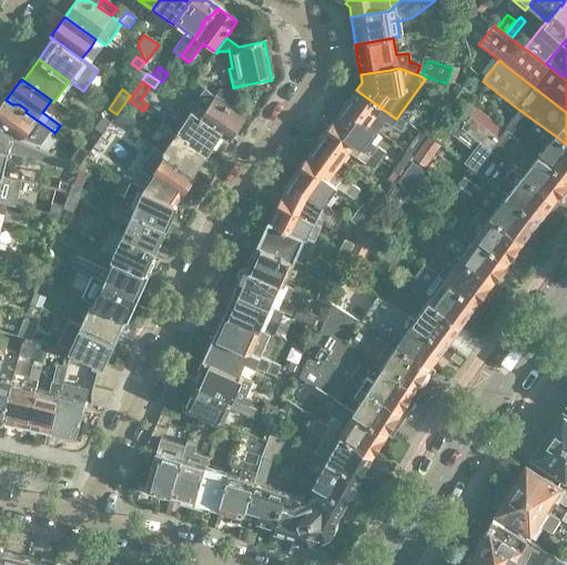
[(356,90),(342,109),(377,134),(385,123),(400,134),(406,125),(388,113),(356,90)]
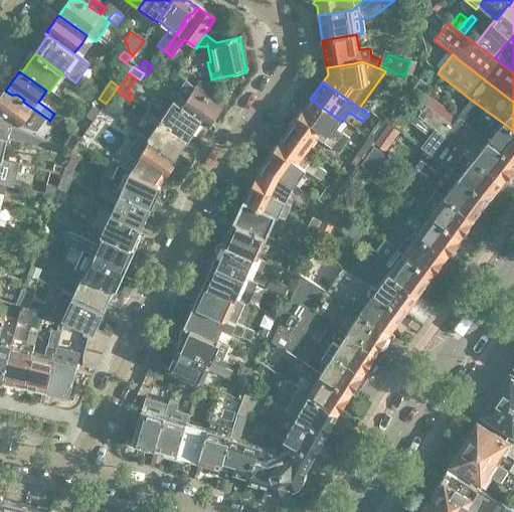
[(173,93),(169,100),(173,103),(181,108),(209,127),(221,109),(209,101),(194,90),(184,82),(176,95),(173,93)]
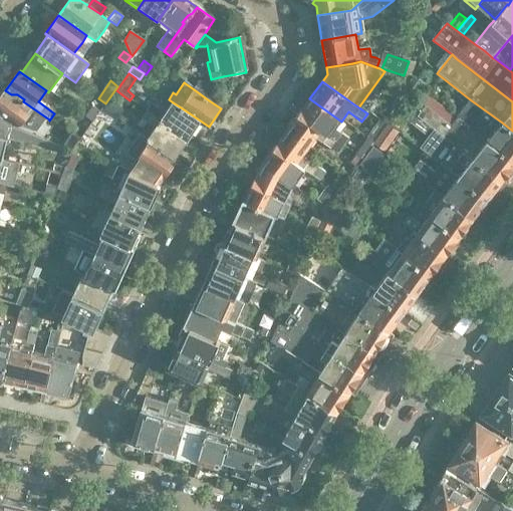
[(5,90),(0,97),(0,120),(10,128),(13,123),(19,129),(20,126),(22,129),(24,130),(26,131),(29,132),(31,133),(34,134),(36,134),(39,134),(49,119),(33,108),(23,101),(24,99),(17,94),(11,94),(5,90)]
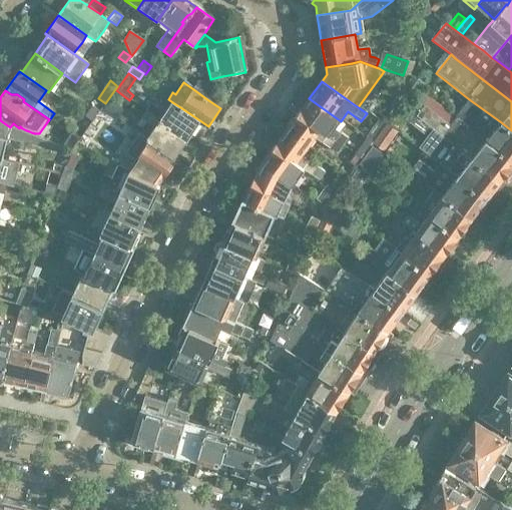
[(411,94),(402,106),(500,182),(507,173),(511,173),(511,171),(511,160),(456,117),(450,124),(411,94)]
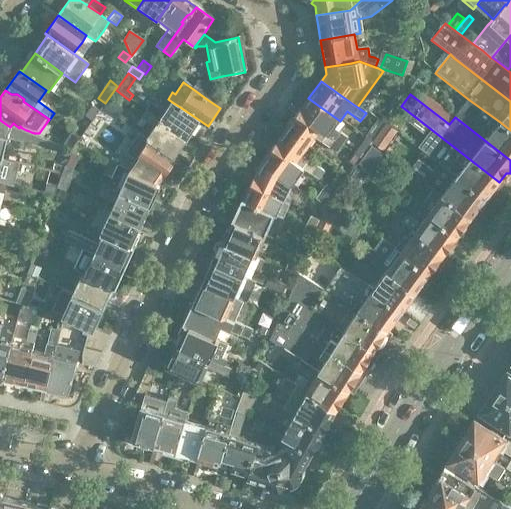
[(308,98),(296,115),(342,148),(347,140),(334,131),(340,121),(308,98)]
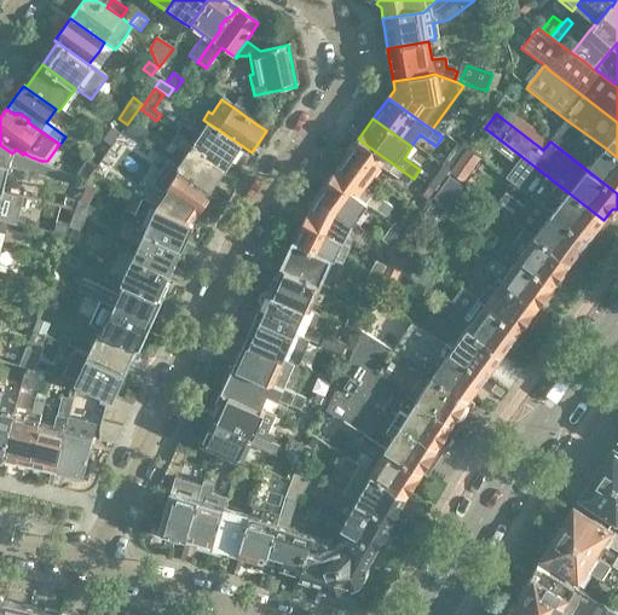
[(550,141),(617,193),(617,157),(605,148),(566,120),(550,141)]
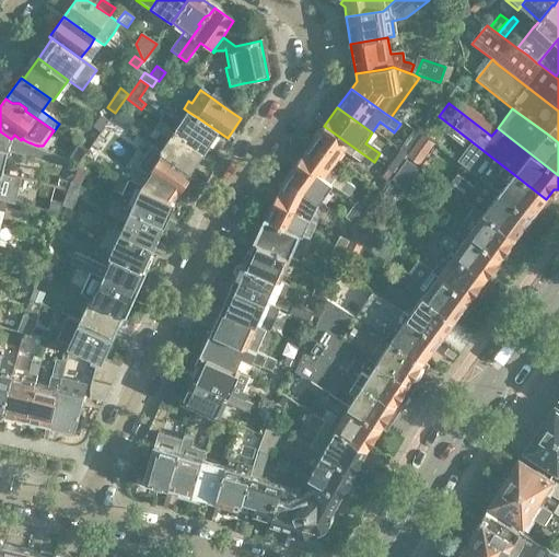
[(159,122),(174,132),(205,153),(218,134),(226,139),(228,138),(188,112),(179,124),(164,114),(159,122)]
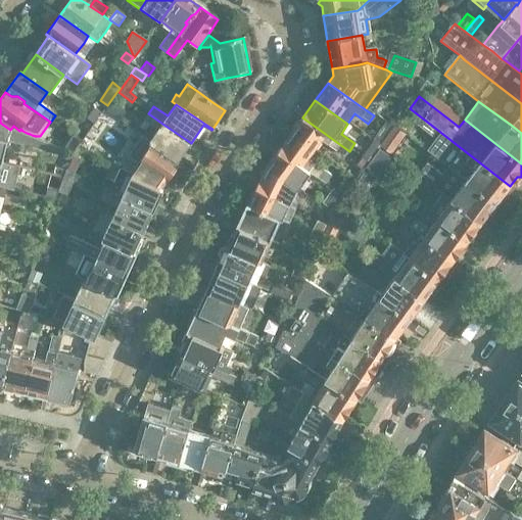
[(113,108),(109,114),(123,124),(127,117),(113,108)]
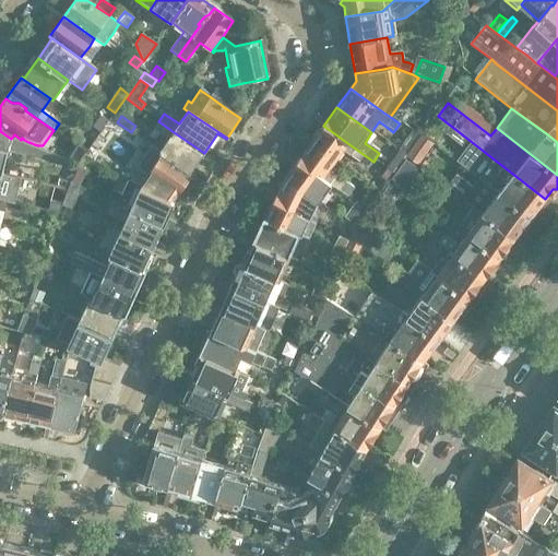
[(438,116),(432,123),(444,133),(465,149),(455,162),(485,185),(530,219),(531,216),(535,216),(539,211),(538,206),(545,199),(438,116)]
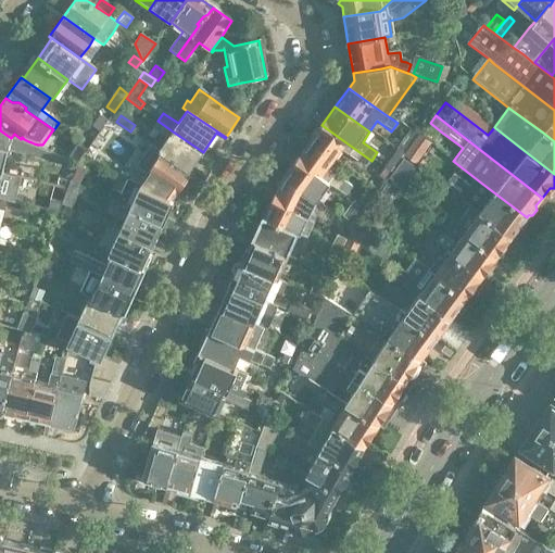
[(91,127),(99,133),(106,123),(99,117),(91,127)]
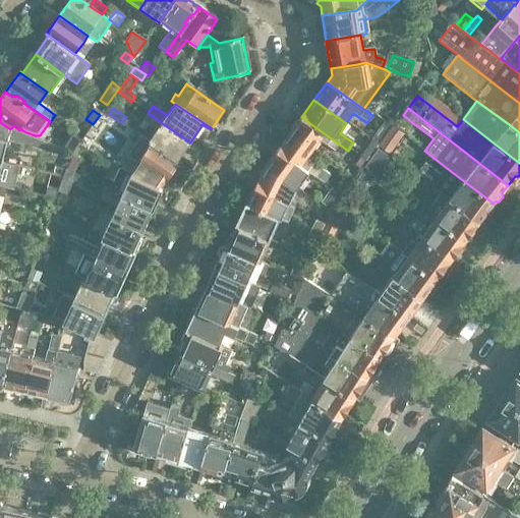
[(156,131),(149,142),(177,162),(190,142),(162,123),(148,113),(142,121),(156,131)]
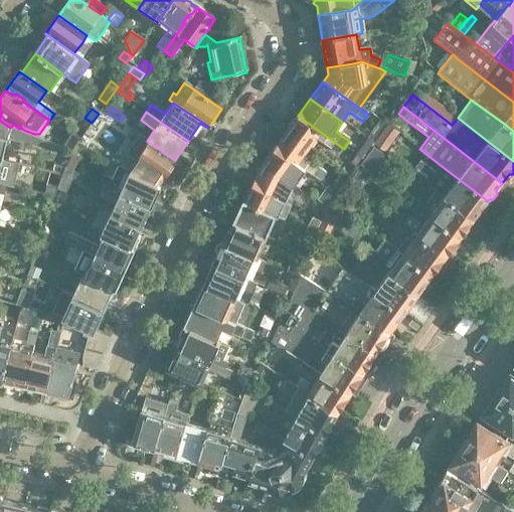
[(298,116),(286,133),(310,150),(317,140),(339,156),(344,149),(298,116)]
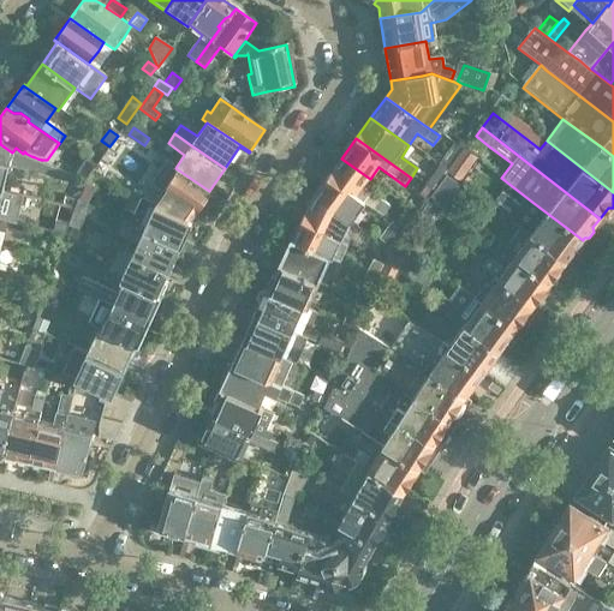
[(12,153),(0,144),(0,163),(9,167),(15,155),(12,153)]
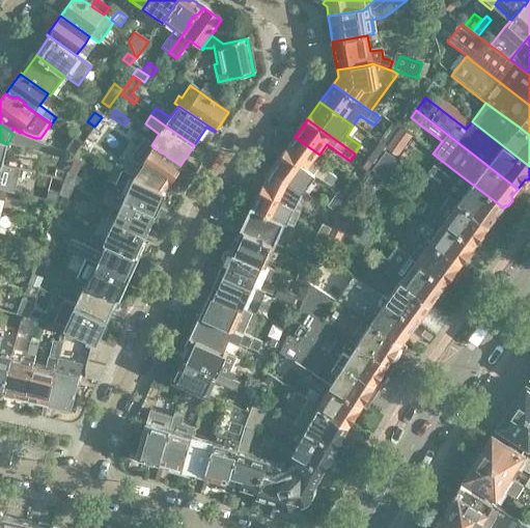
[(379,142),(386,148),(398,132),(399,131),(391,126),(379,142)]
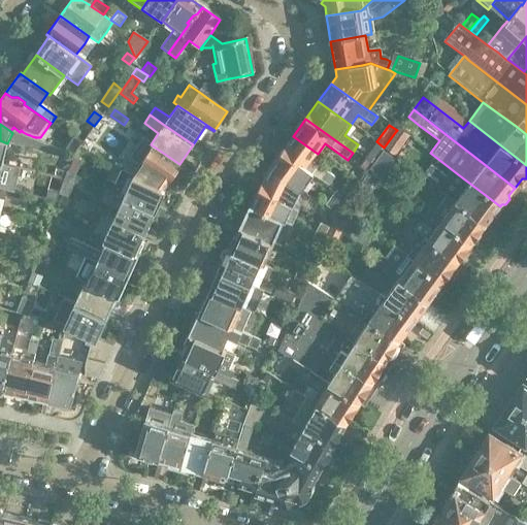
[(412,140),(400,132),(387,151),(398,158),(412,140)]
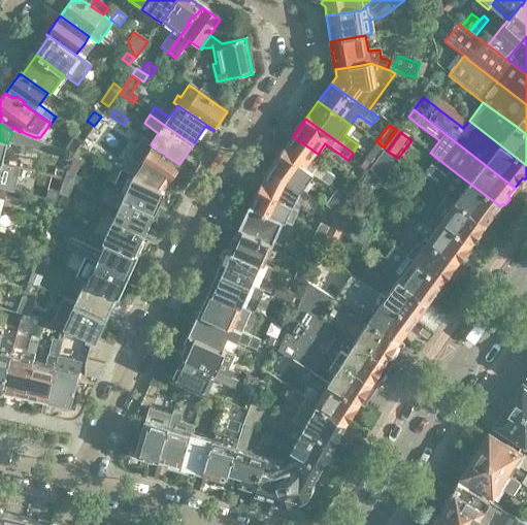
[(318,154),(293,136),(281,153),(328,187),(334,179),(311,162),(318,154)]
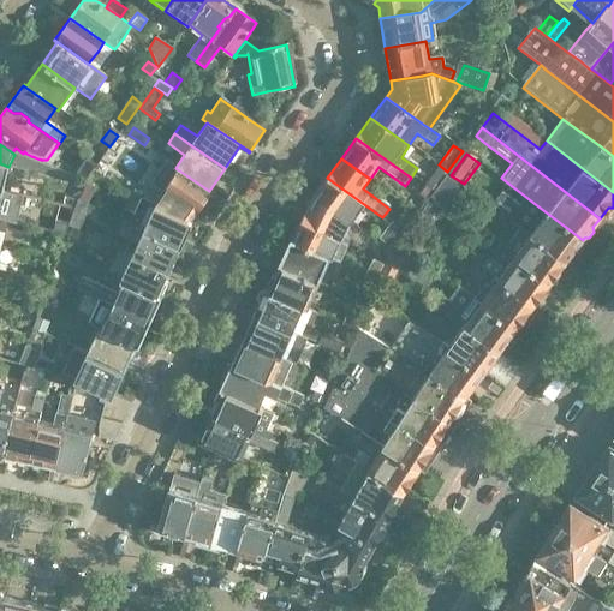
[(165,161),(149,185),(162,193),(155,205),(171,213),(176,203),(196,216),(212,193),(209,191),(176,168),(165,161)]
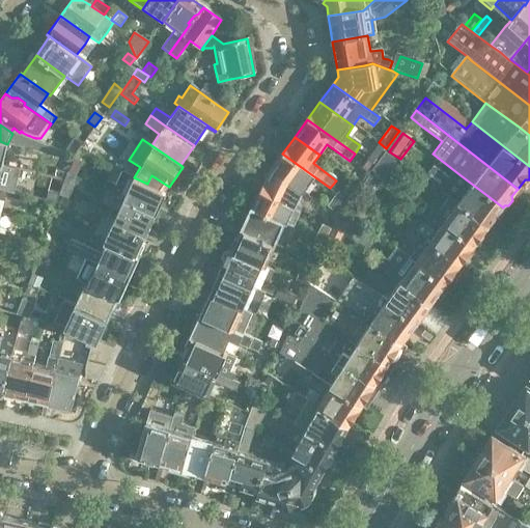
[(385,148),(379,143),(366,160),(373,165),(385,148)]
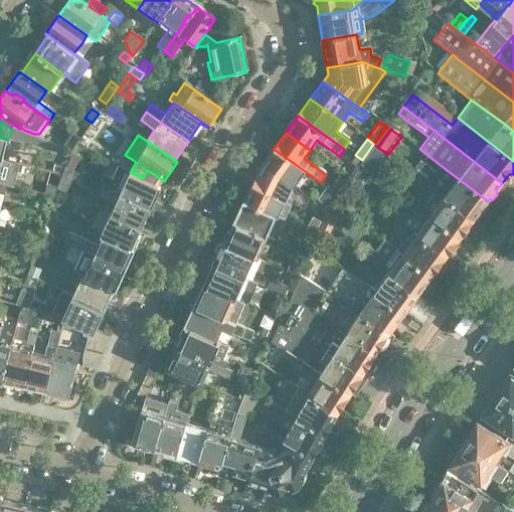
[(320,182),(274,149),(262,166),(293,187),(299,179),(315,189),(320,182)]
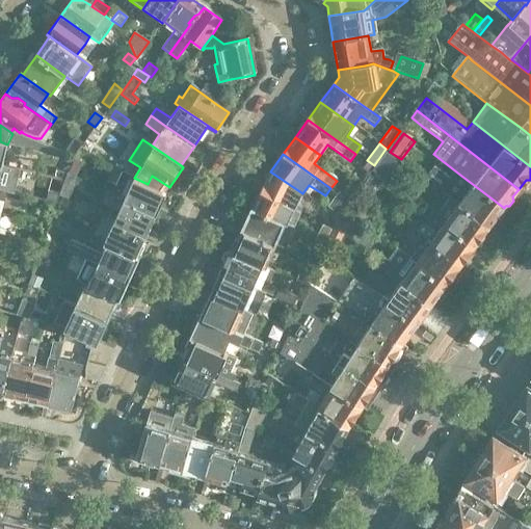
[(397,161),(387,154),(373,172),(385,179),(397,161)]
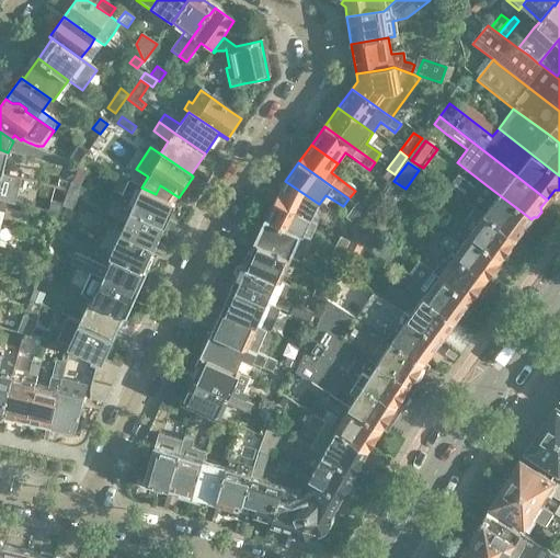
[(87,174),(78,170),(71,184),(80,188),(87,174)]
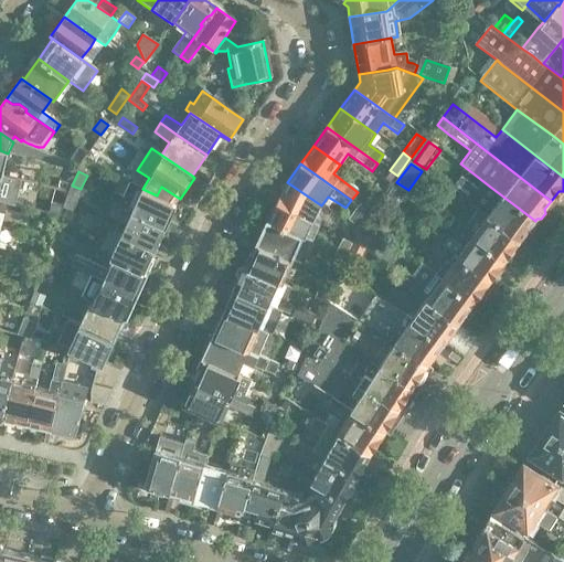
[(384,182),(390,187),(393,182),(396,177),(391,172),(384,182)]
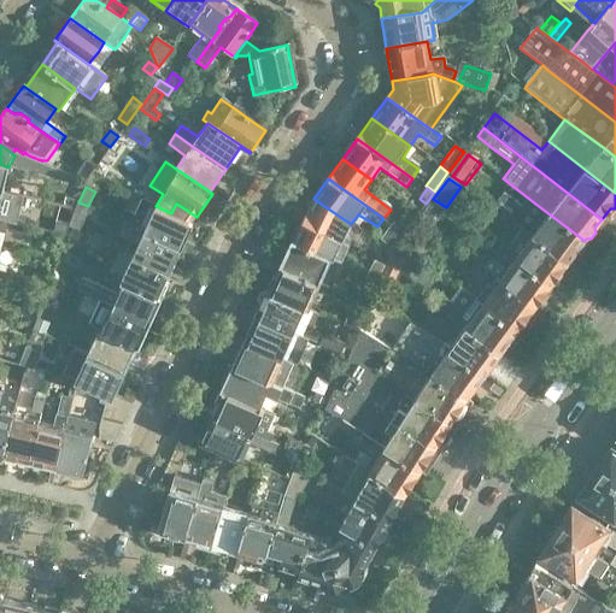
[(0,220),(7,223),(15,225),(21,199),(3,194),(0,193),(0,220)]
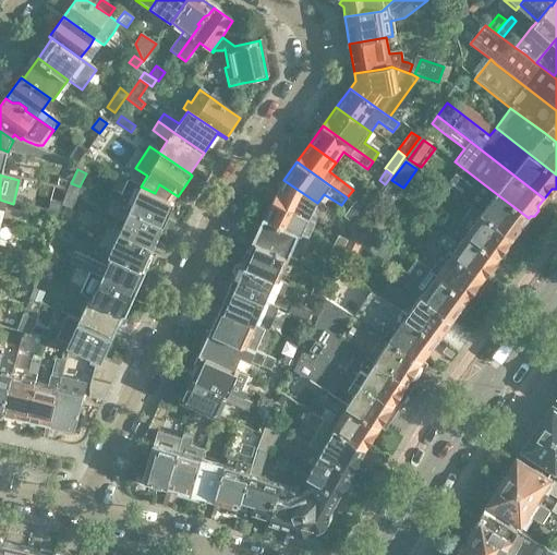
[(63,178),(60,189),(68,191),(71,180),(63,178)]
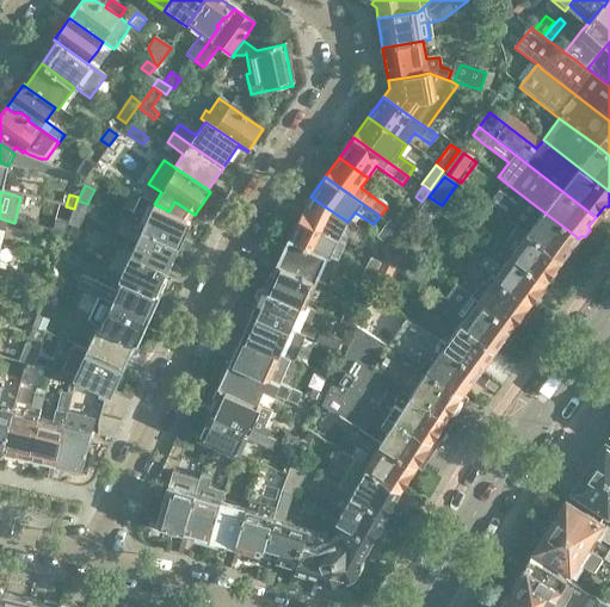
[(498,194),(490,205),(516,225),(517,227),(527,235),(562,260),(570,251),(574,251),(579,245),(578,240),(579,239),(530,202),(522,212),(498,194)]
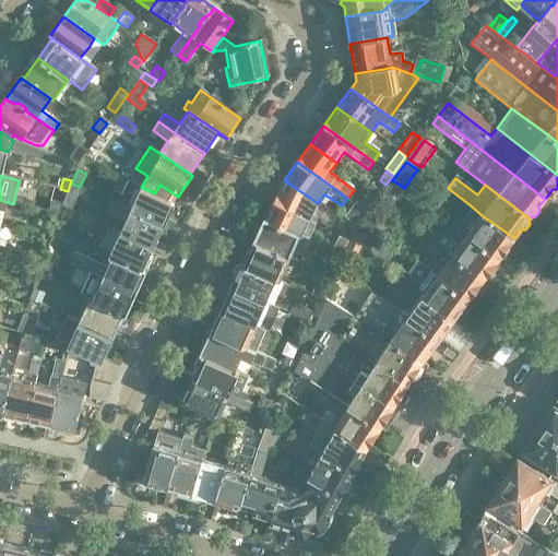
[(116,192),(113,202),(130,211),(164,226),(174,203),(174,202),(140,186),(128,180),(121,196),(116,192)]
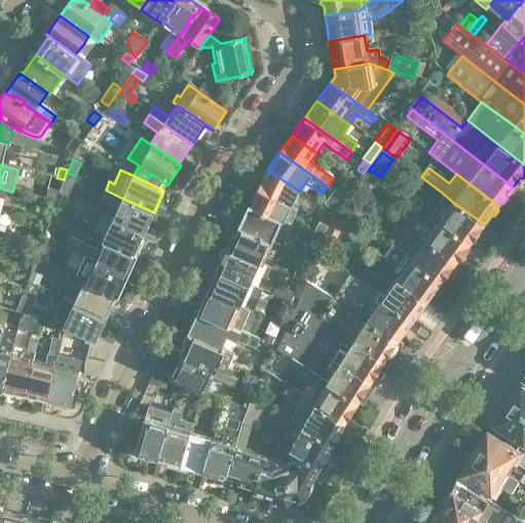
[(259,189),(258,189),(292,206),(299,191),(267,170),(259,189)]
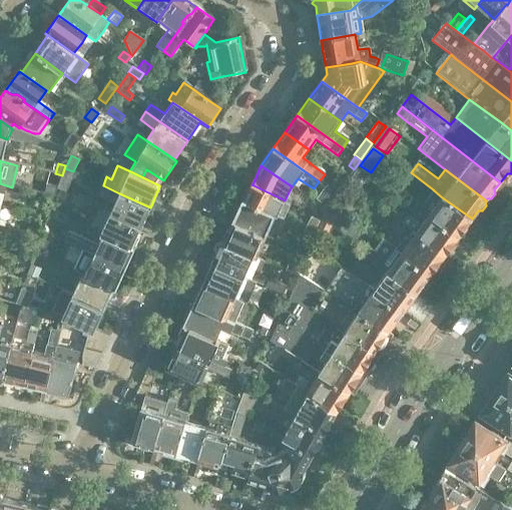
[(357,169),(350,179),(358,185),(365,175),(357,169)]
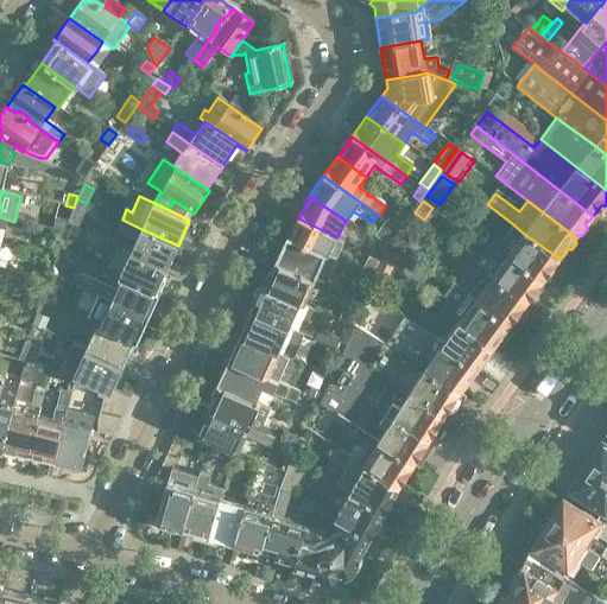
[(81,203),(70,224),(81,229),(92,208),(81,203)]
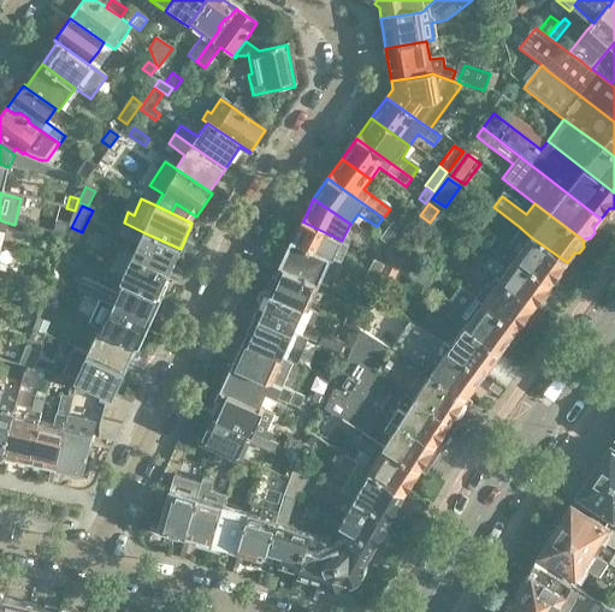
[(0,233),(3,235),(3,232),(16,236),(17,235),(21,236),(25,233),(27,227),(15,225),(7,223),(0,220),(0,233)]
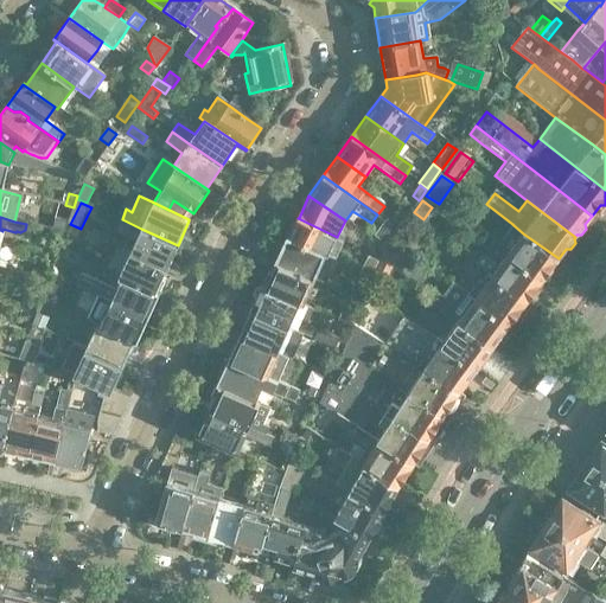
[(298,218),(288,239),(319,254),(323,256),(324,256),(335,262),(344,241),(337,237),(298,218)]
